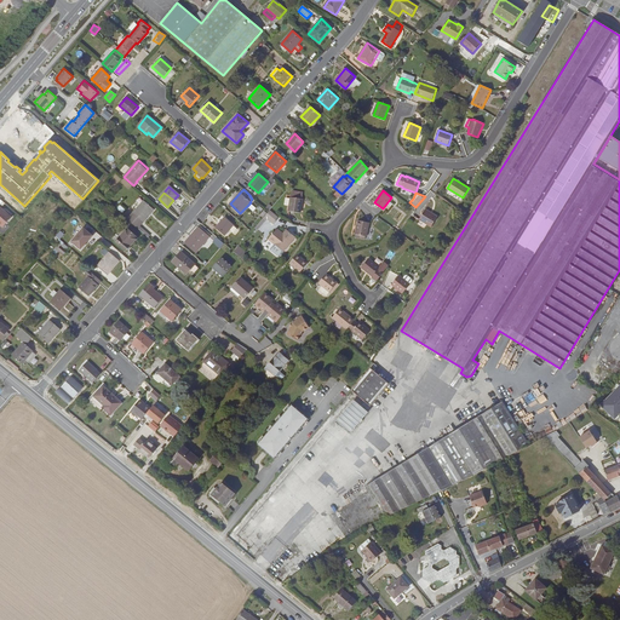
[(300,213),(303,199),(302,199),(292,197),(291,197),(288,211),(300,213)]
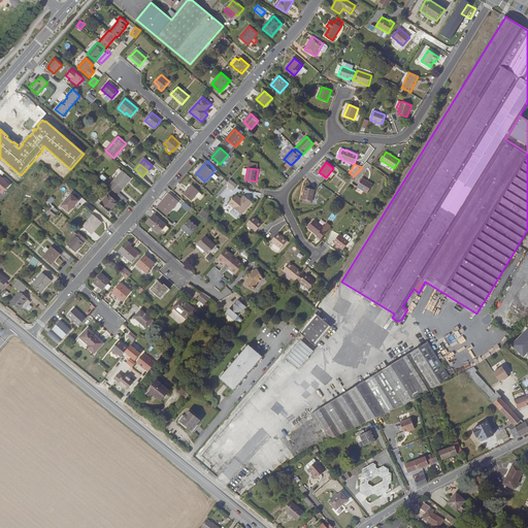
[(117,194),(131,178),(123,171),(108,187),(117,194)]
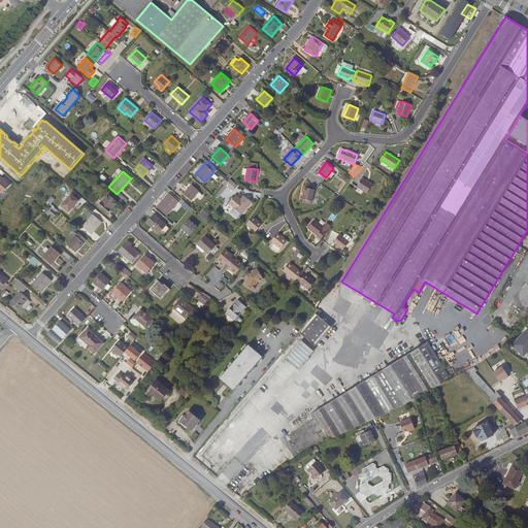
[(0,191),(2,194),(10,185),(0,176),(0,191)]
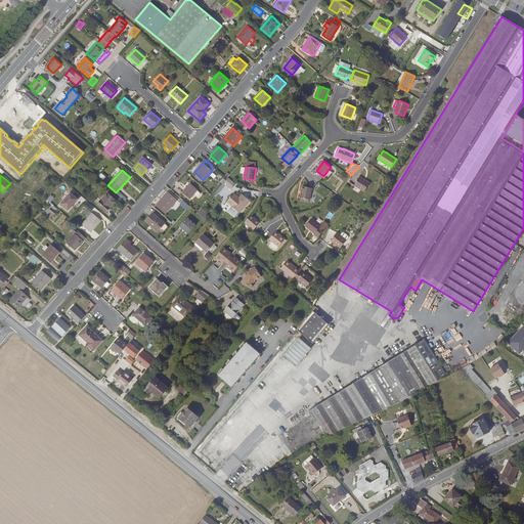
[(369,183),(359,177),(354,185),(364,191),(369,183)]
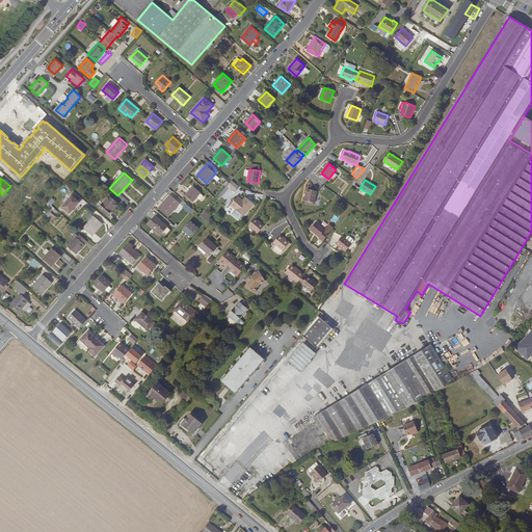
[(235,191),(239,187),(234,182),(230,187),(235,191)]
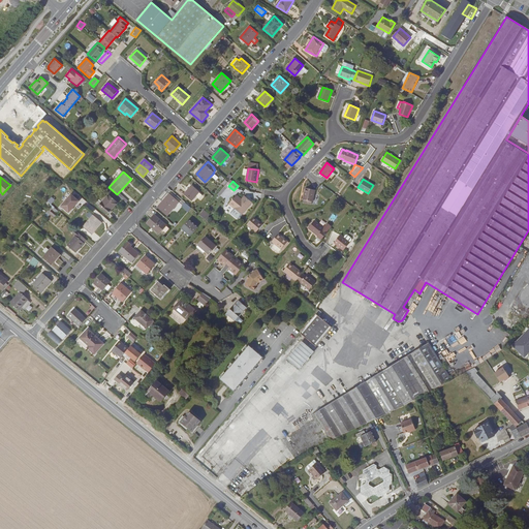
[(184,193),(192,200),(199,192),(192,185),(184,193)]
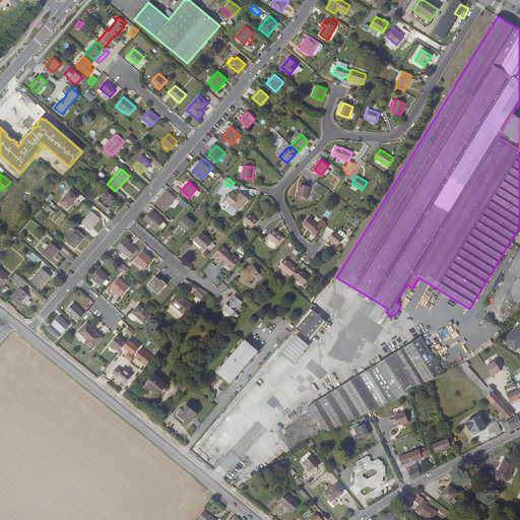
[(308,198),(310,187),(300,185),(298,196),(299,196),(307,198),(308,198)]
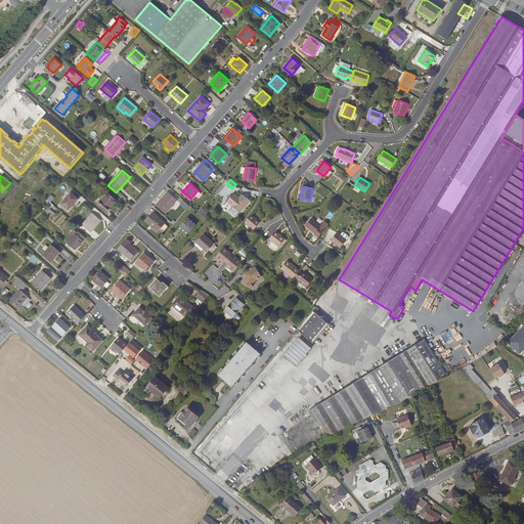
[(98,205),(107,193),(103,189),(97,197),(96,195),(92,200),(98,205)]
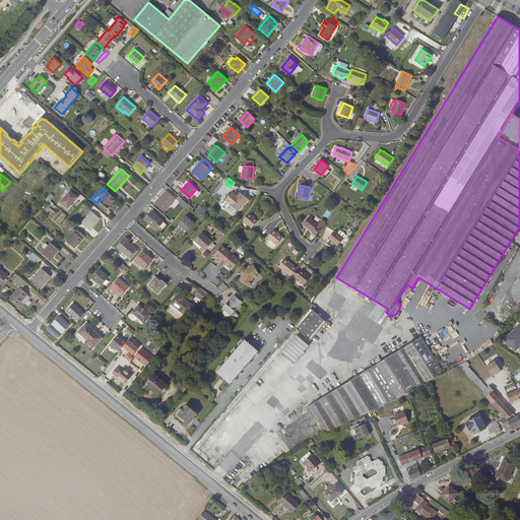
[(70,191),(60,202),(67,209),(77,198),(70,191)]
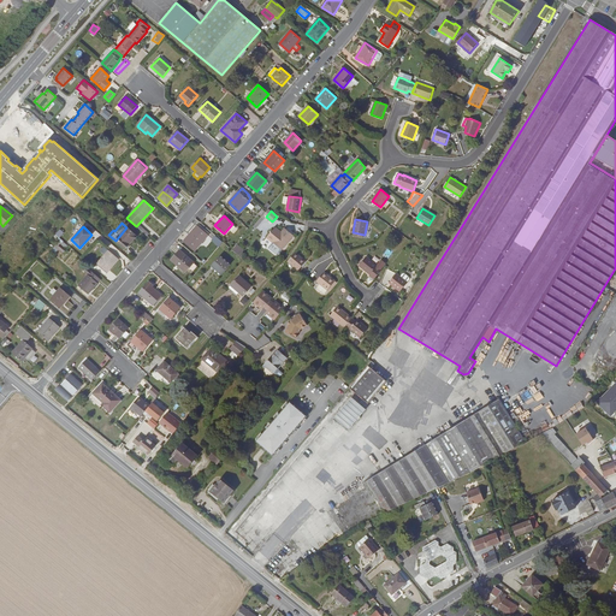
[(208,235),(197,226),(184,241),(195,250),(208,235)]
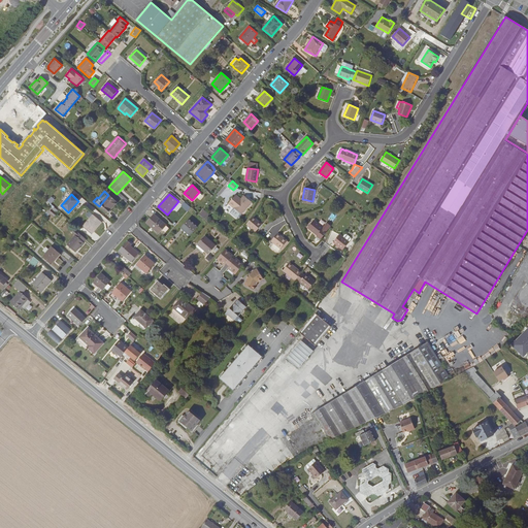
[(108,195),(99,206),(107,213),(117,202),(108,195)]
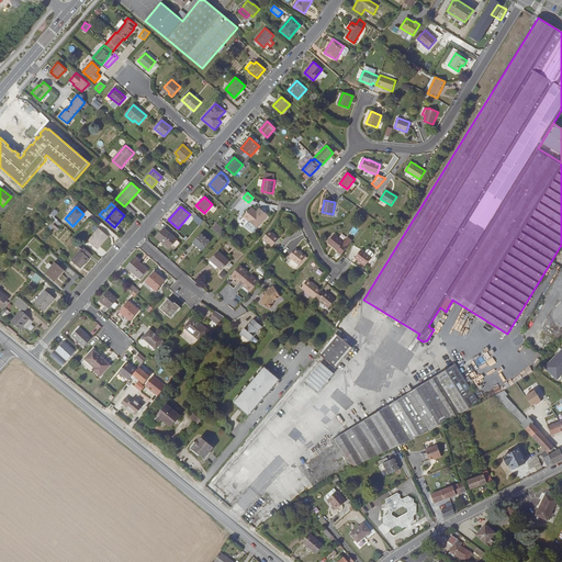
[(253,233),(268,215),(260,208),(257,212),(251,208),(244,216),(251,223),(255,225),(250,231),(253,233)]
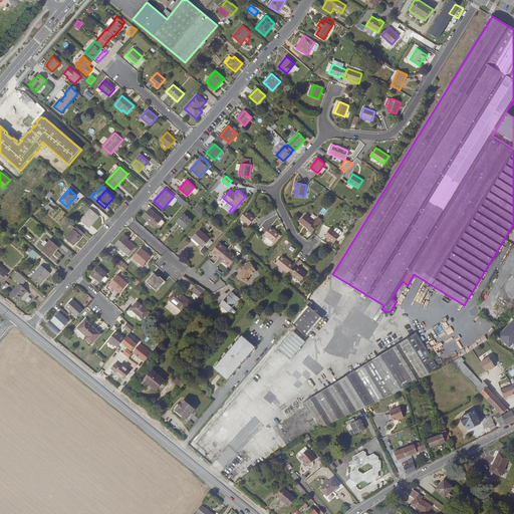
[(183,206),(186,202),(180,197),(177,201),(183,206)]
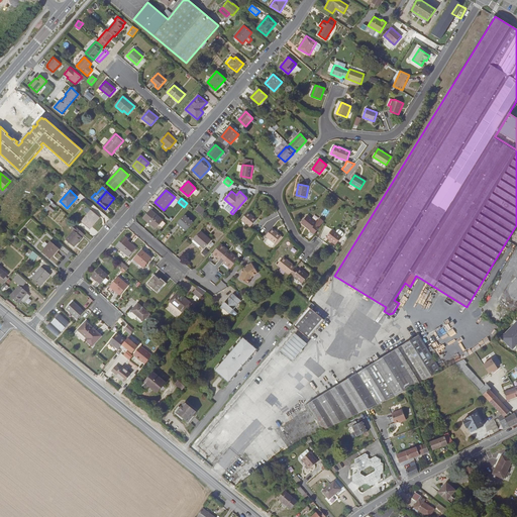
[(56,209),(58,207),(53,203),(52,204),(49,203),(45,208),(48,210),(49,209),(54,213),(57,210),(56,209)]
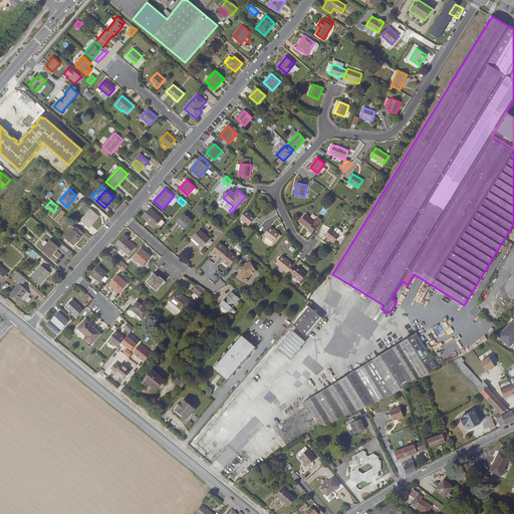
[(193,208),(198,213),(204,209),(198,203),(193,208)]
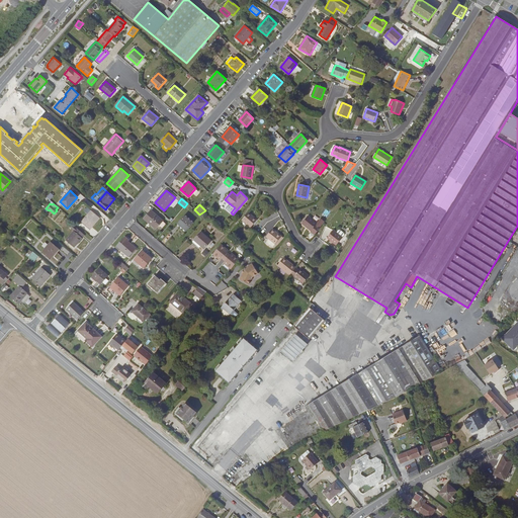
[(100,218),(92,210),(81,223),(90,230),(100,218)]
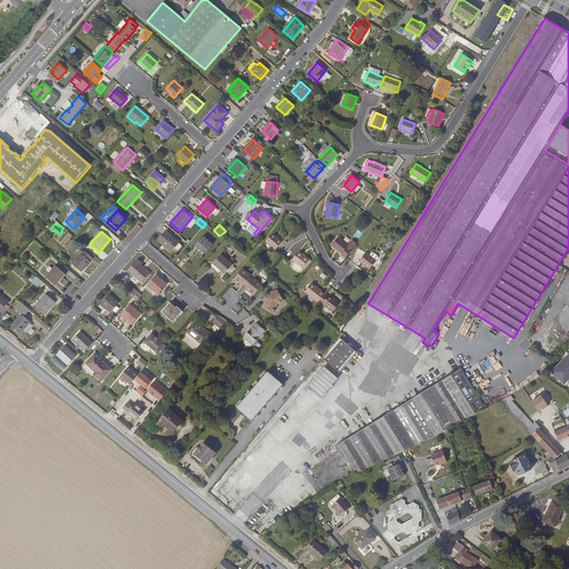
[(171,251),(179,242),(166,231),(158,240),(171,251)]
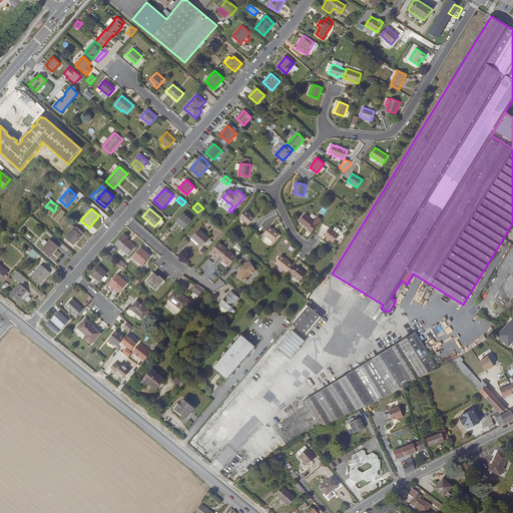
[(248,225),(254,217),(245,210),(239,217),(248,225)]
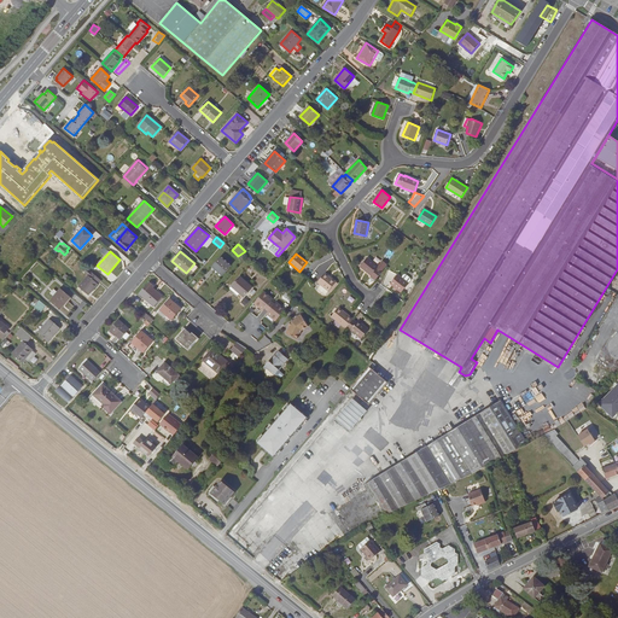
[(231,266),(221,257),(211,267),(222,277),(231,266)]
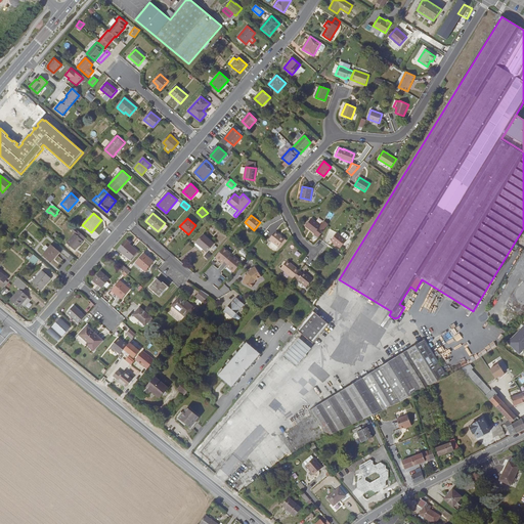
[(315,233),(321,226),(311,218),(305,226),(315,233)]
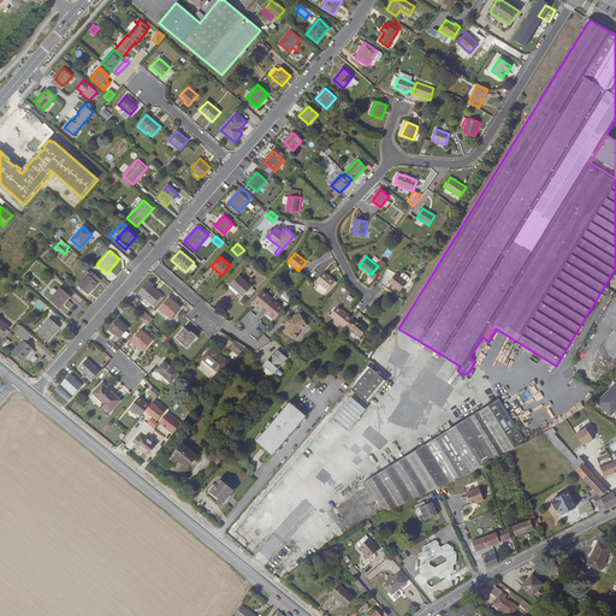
[(101,279),(87,267),(83,271),(88,274),(78,285),(88,294),(101,279)]
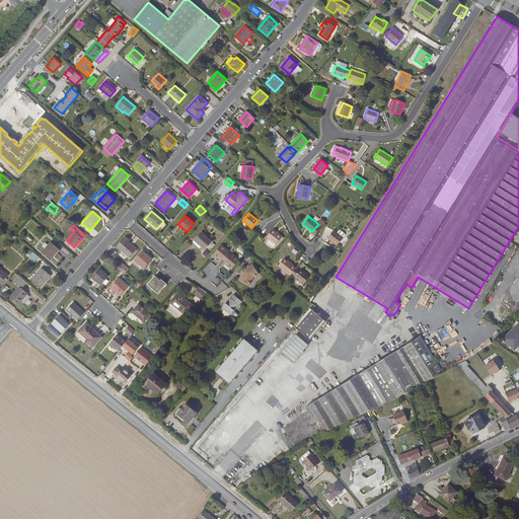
[(326,233),(327,235),(331,231),(328,227),(322,231),(324,235),(326,233)]
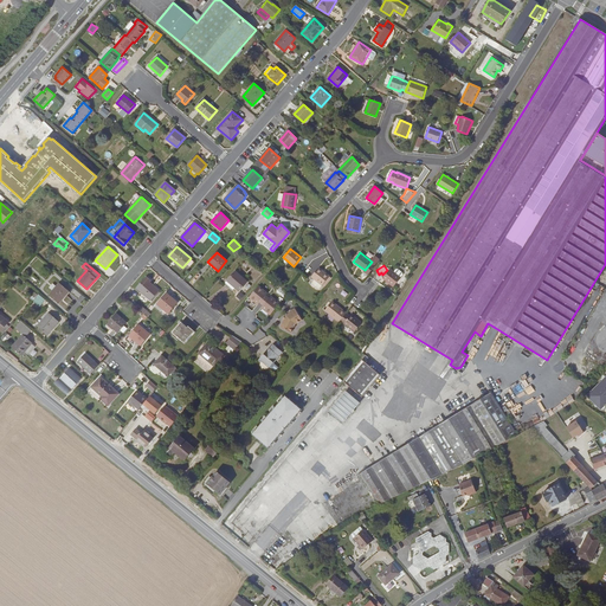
[(328,279),(329,277),(318,268),(311,276),(322,285),(323,285),(324,282),(327,283),(329,281),(328,279)]
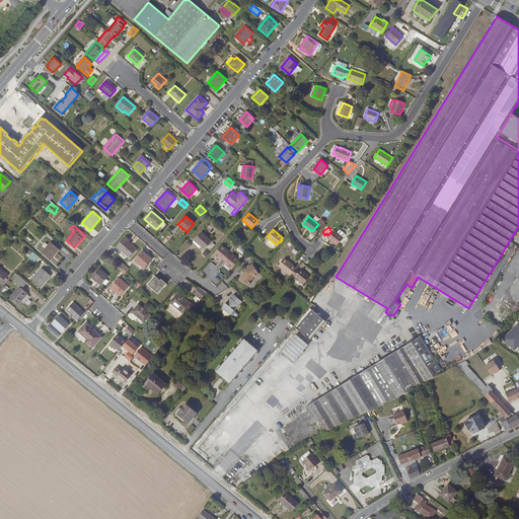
[(344,238),(335,230),(327,238),(338,245),(344,238)]
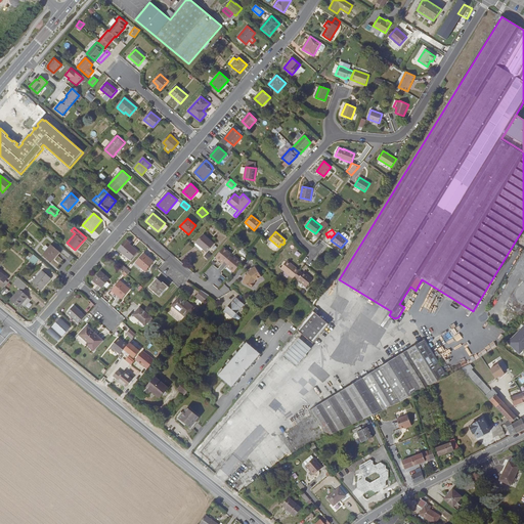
[(214,244),(204,234),(195,245),(202,250),(203,248),(207,252),(214,244)]
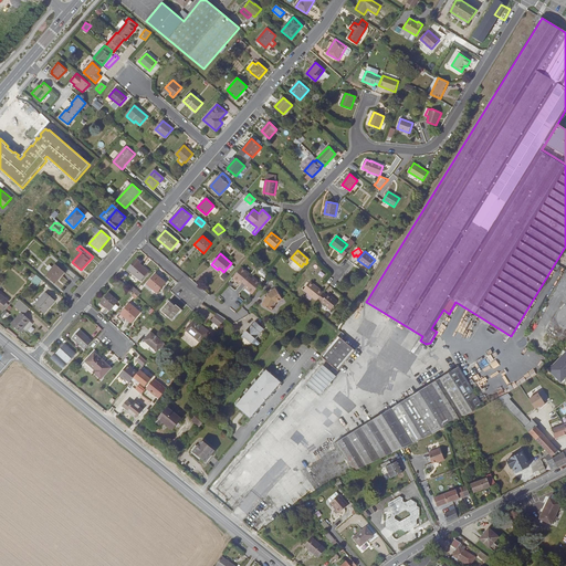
[(148,272),(139,264),(140,262),(137,259),(127,269),(140,281),(142,280),(148,272)]
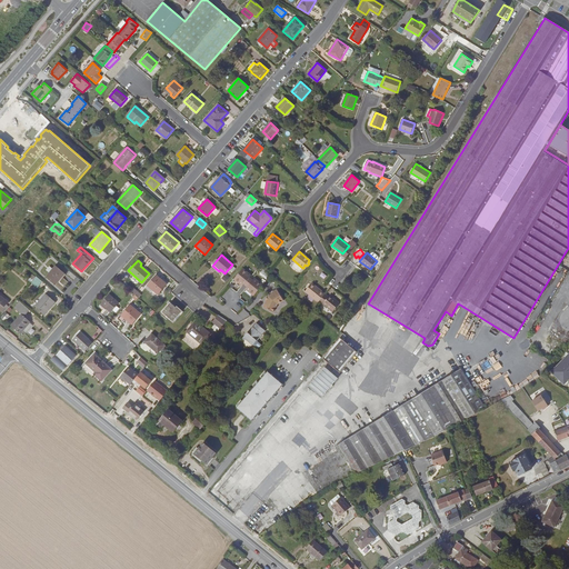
[(56,283),(65,273),(56,266),(52,269),(50,272),(47,276),(56,283)]
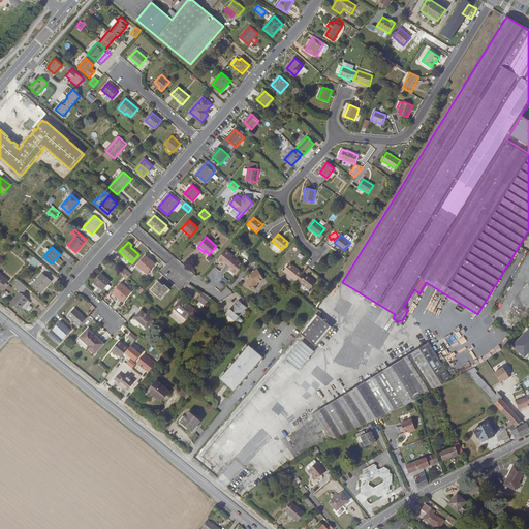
[(232,258),(234,256),(226,250),(218,259),(225,266),(227,265),(232,258)]
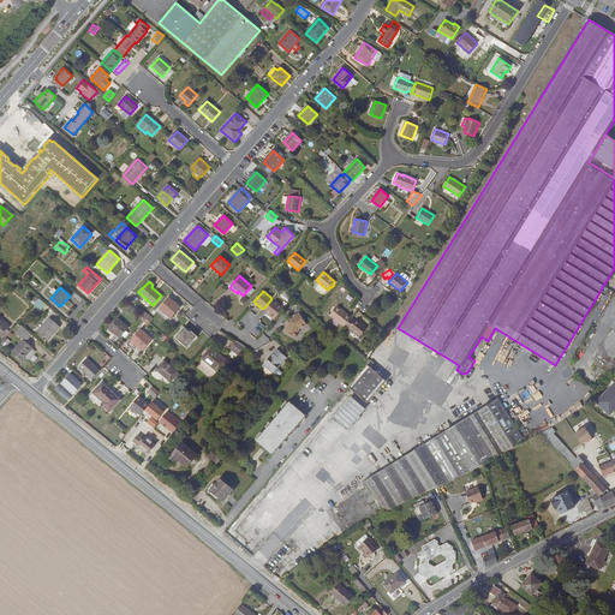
[(40,311),(46,304),(40,298),(34,305),(40,311)]
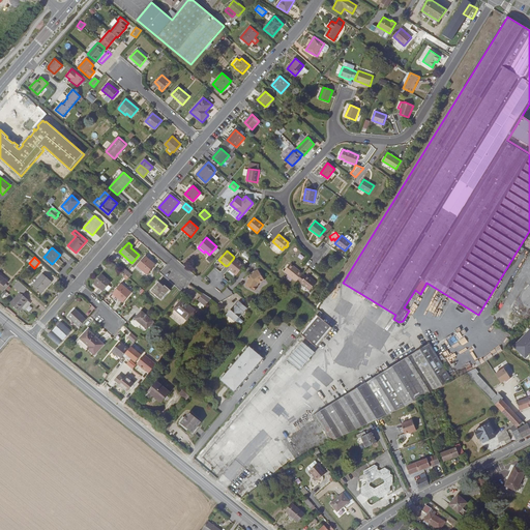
[(146,257),(138,266),(147,274),(155,265),(146,257)]
